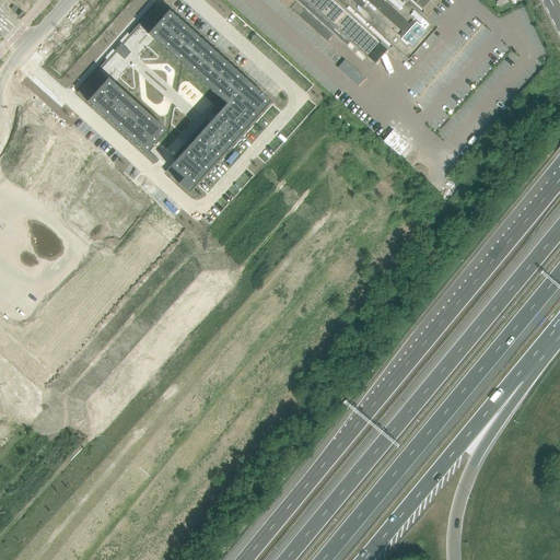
[(293,0),(362,61),(363,60),(365,58),(374,65),(374,63),(387,50),(388,48),(404,62),(433,30),(418,15),(421,13),(420,12),(430,0),(433,2),(434,1),(432,0),(417,0),(412,6),(406,0),(293,0)]
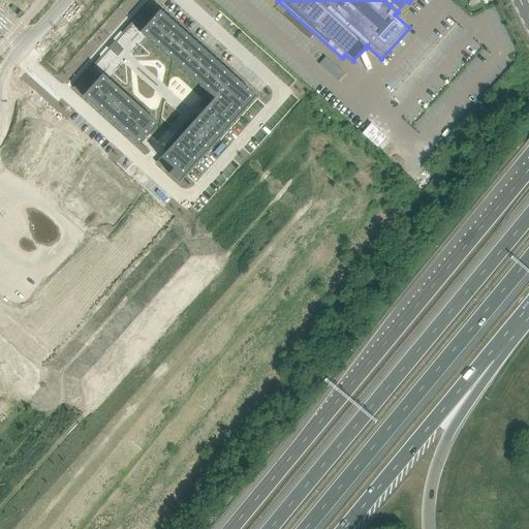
[(150,2),(130,23),(132,25),(139,31),(139,32),(145,37),(172,61),(173,62),(208,94),(209,94),(213,98),(204,109),(197,116),(194,119),(192,121),(165,152),(156,162),(178,182),(254,96),(159,10),(150,2)]
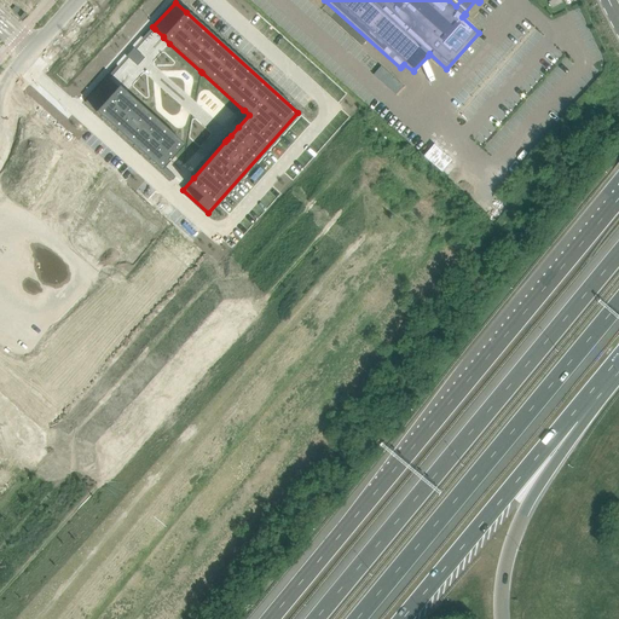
[(381,65),(372,74),(395,94),(403,86),(381,65)]
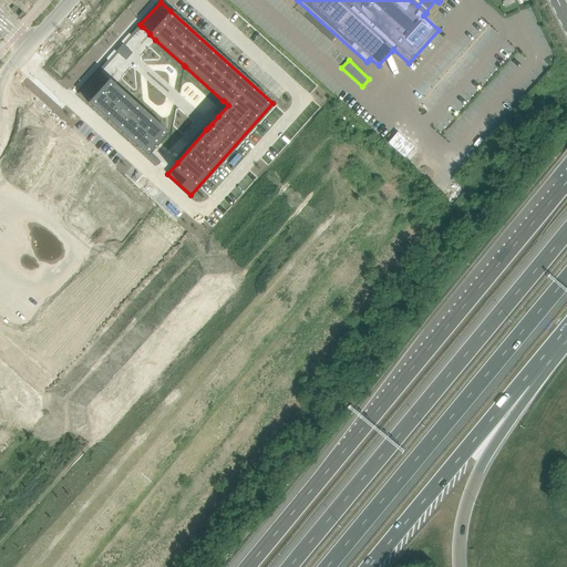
[(99,71),(78,94),(88,103),(147,156),(151,153),(160,143),(168,133),(166,131),(164,129),(115,84),(109,79),(109,80),(100,72),(99,71)]
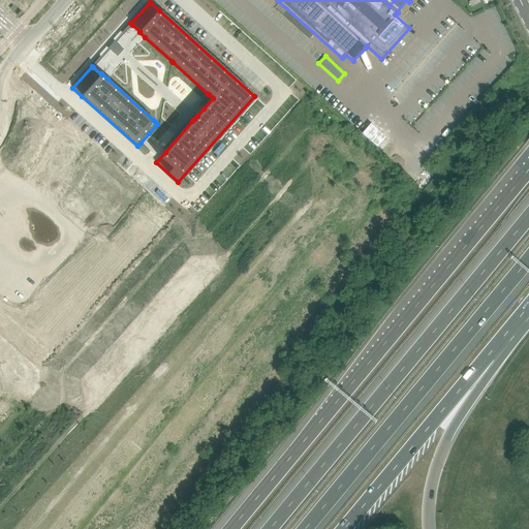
[(362,133),(377,147),(386,137),(371,123),(362,133)]
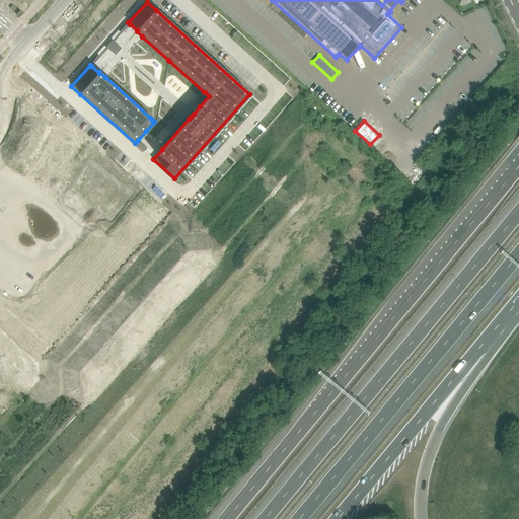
[(404,158),(400,162),(411,170),(415,165),(404,158)]
